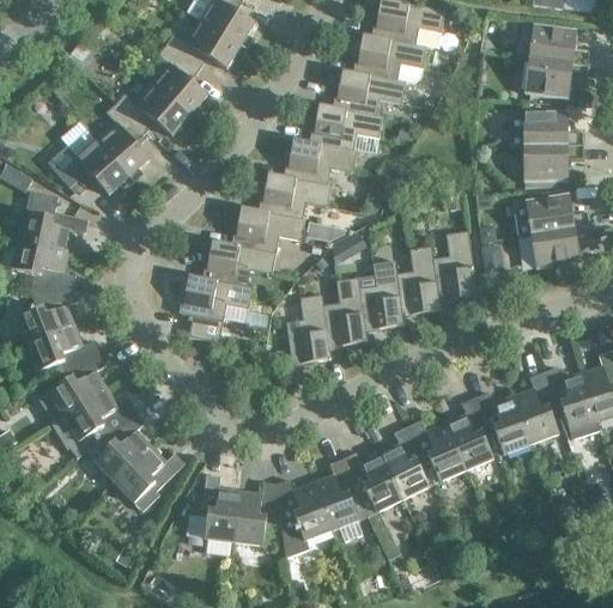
[(193,0),(186,11),(198,18),(241,44),(255,22),(236,10),(242,0),(193,0)]
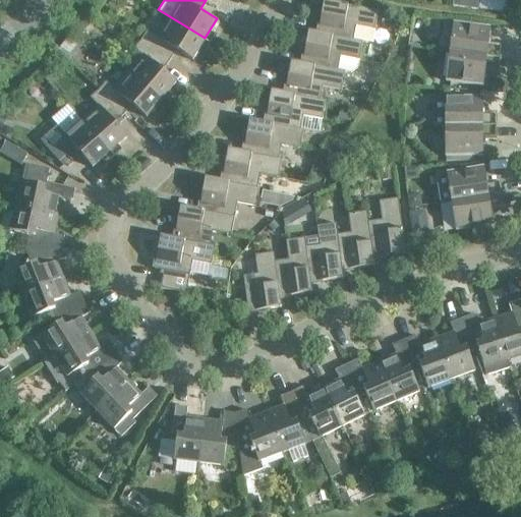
[(378,8),(335,0),(324,0),(317,31),(353,37),(362,38),(366,39),(370,36),(372,26),(374,26),(378,8)]
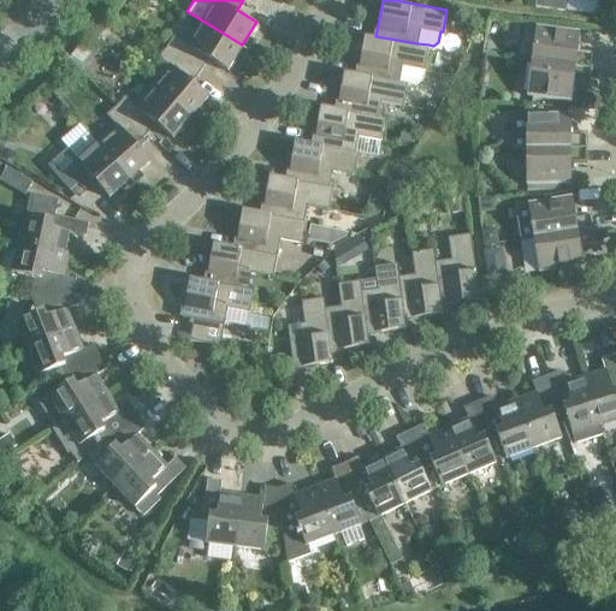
[(463,12),(461,23),(473,25),(475,15),(463,12)]
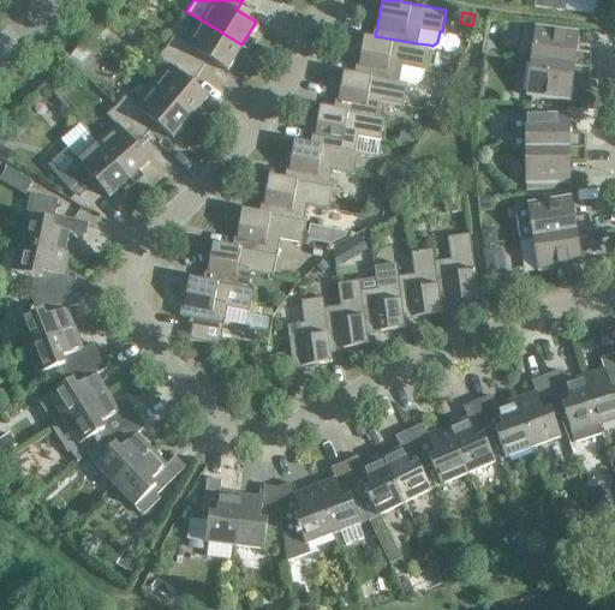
[(101,18),(90,30),(97,36),(108,24),(101,18)]
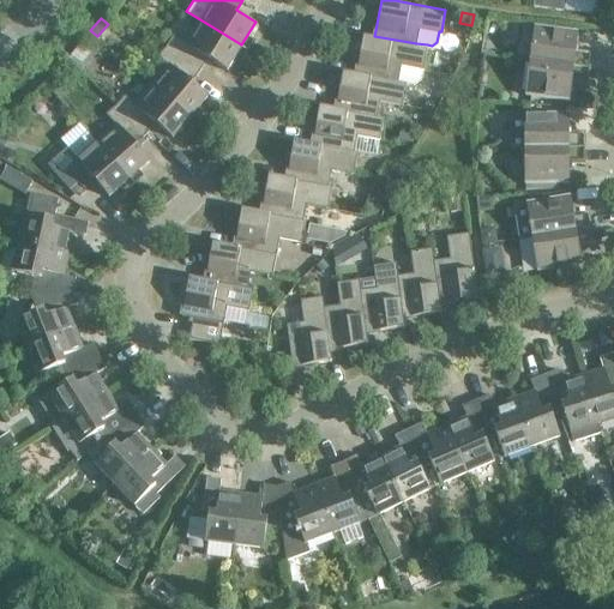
[(241,44),(198,18),(185,40),(173,32),(166,43),(200,68),(208,55),(227,67),(241,44)]
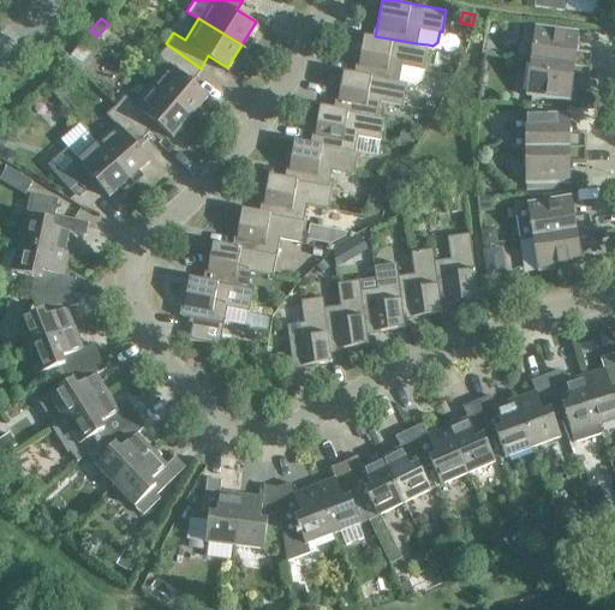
[(578,28),(535,23),(531,58),(591,65),(591,64),(590,63),(591,53),(592,53),(593,49),(575,47),(578,28)]
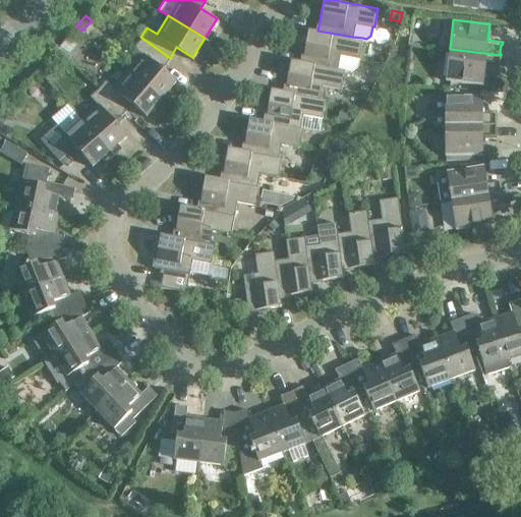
[(308,29),(302,60),(302,61),(338,67),(345,68),(348,68),(353,65),(355,57),(359,57),(362,38),(353,37),(317,31),(308,29)]
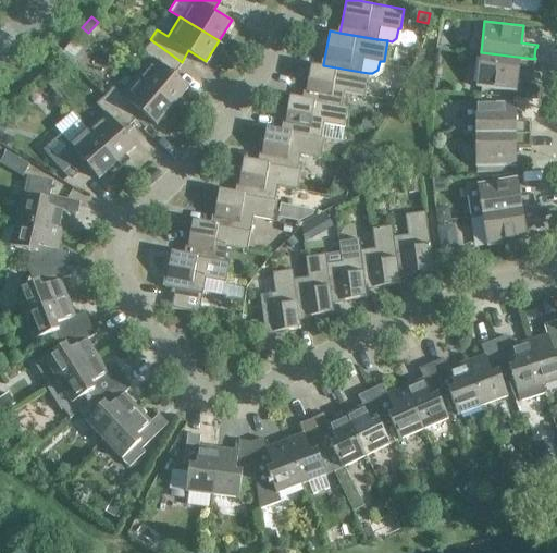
[(182,62),(150,39),(143,49),(152,57),(137,74),(172,103),(188,85),(172,72),(182,62)]
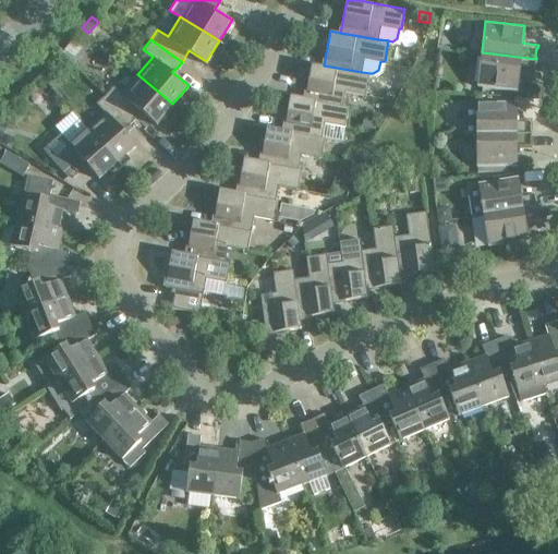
[(536,59),(482,52),(477,84),(517,89),(519,72),(534,74),(534,71),(533,71),(534,61),(536,61),(536,59)]
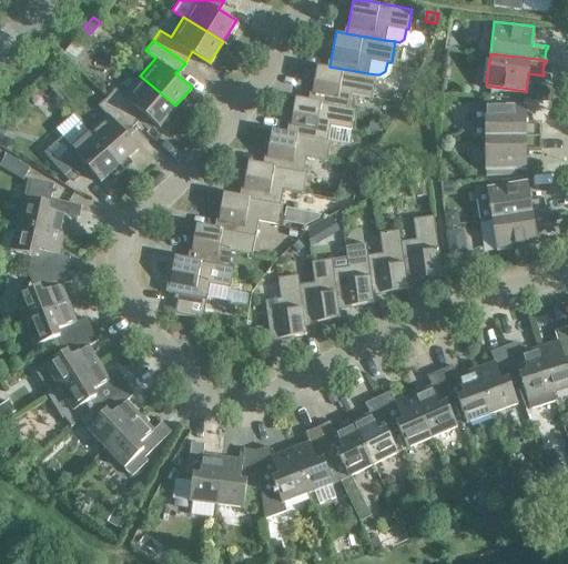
[(316,63),(311,99),(348,106),(350,106),(352,91),(372,96),(376,74),(368,73),(330,67),(330,66),(316,63)]
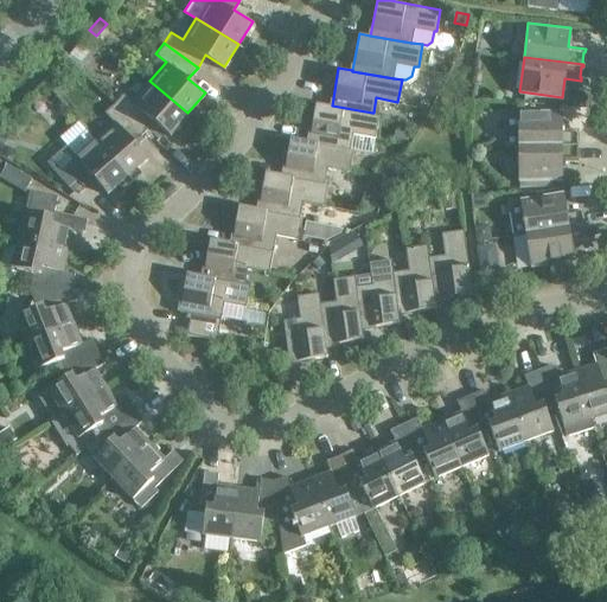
[(187,113),(149,81),(134,101),(123,91),(115,101),(144,130),(153,119),(171,133),(187,113)]
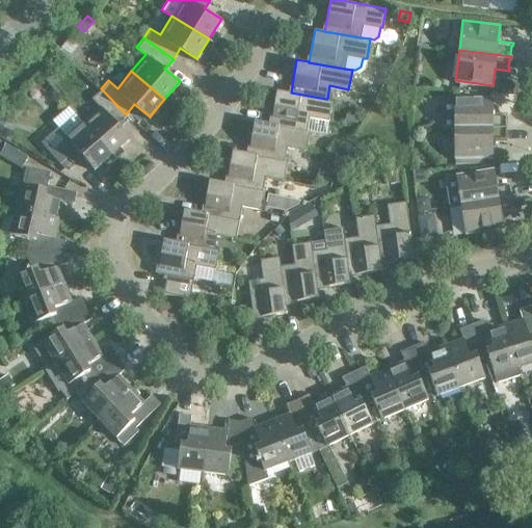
[(126,114),(101,88),(91,97),(100,105),(83,120),(111,153),(129,137),(116,123),(126,114)]
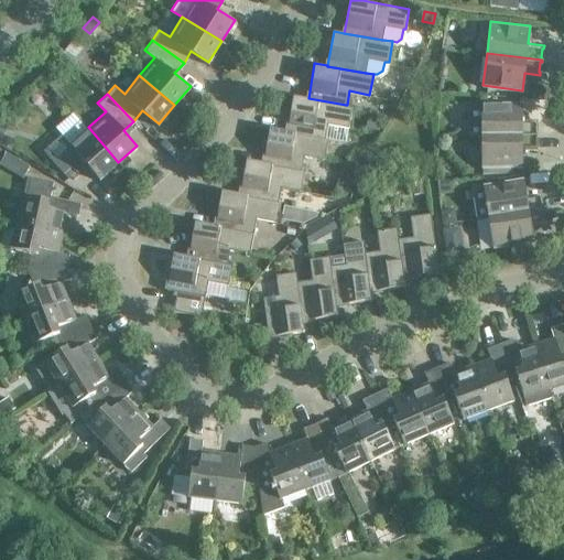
[(293,95),(286,129),(286,130),(325,137),(328,137),(328,138),(345,140),(348,126),(348,127),(353,106),(347,105),(346,105),(308,98),(293,95)]
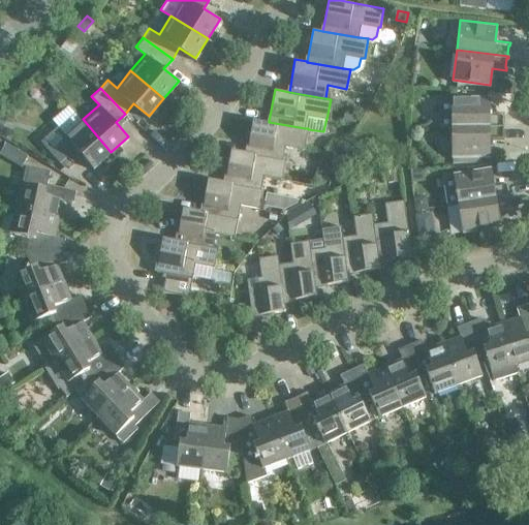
[(452,95),(452,98),(445,98),(439,104),(439,125),(452,125),(504,125),(504,123),(503,123),(503,114),(504,114),(504,111),(489,111),(489,94),(452,95)]
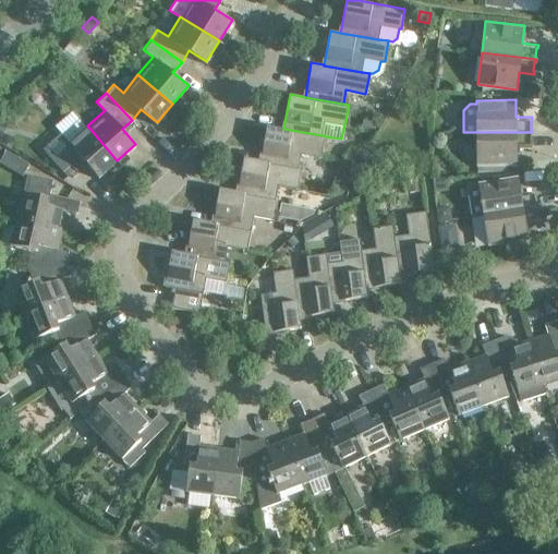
[(368,119),(366,127),(375,128),(376,121),(368,119)]
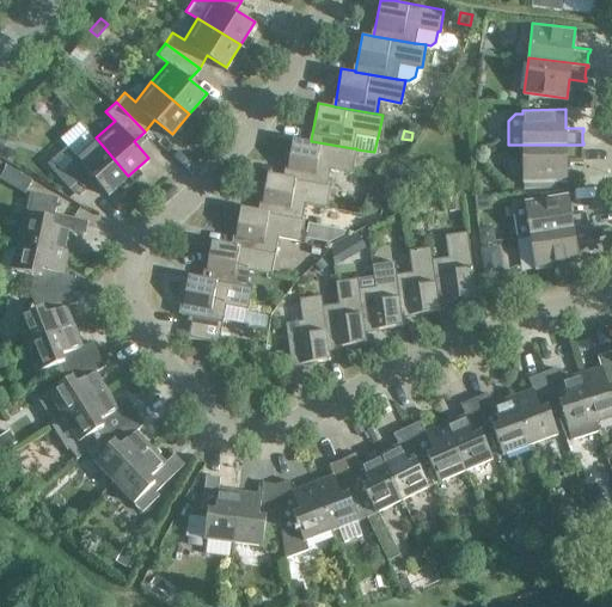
[(128,176),(96,138),(77,154),(67,145),(48,161),(69,186),(78,178),(84,185),(93,176),(108,194),(128,176)]
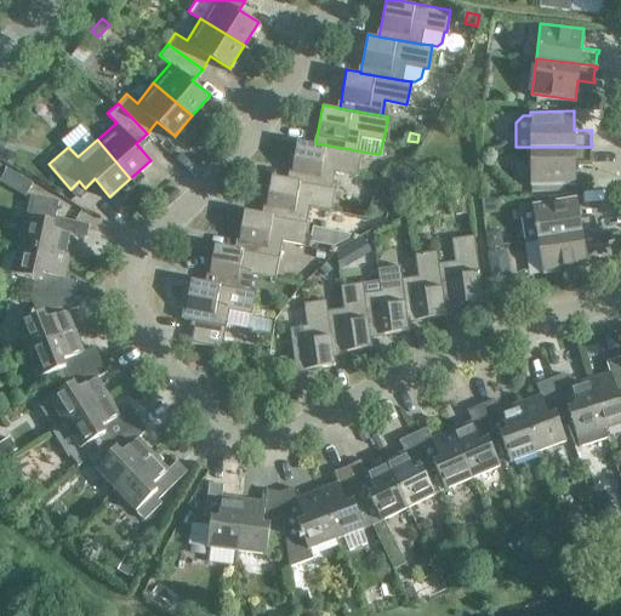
[(297,140),(290,178),(332,186),(335,170),(358,174),(362,152),(362,150),(358,150),(315,143),(315,142),(297,140)]
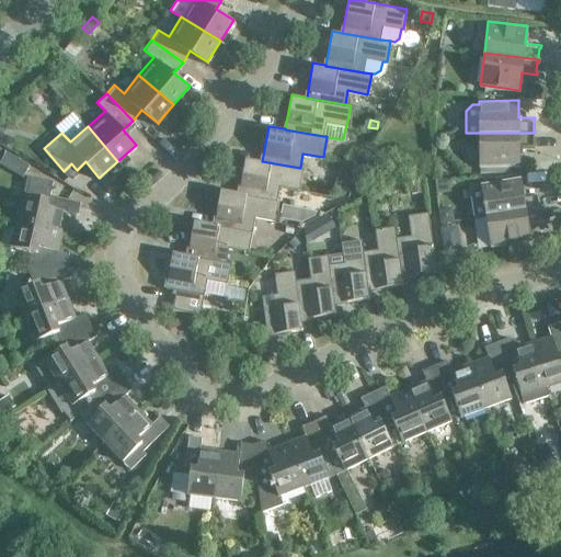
[(535,134),(535,133),(479,133),(479,166),(519,165),(519,148),(535,147),(535,144),(534,144),(534,134),(535,134)]
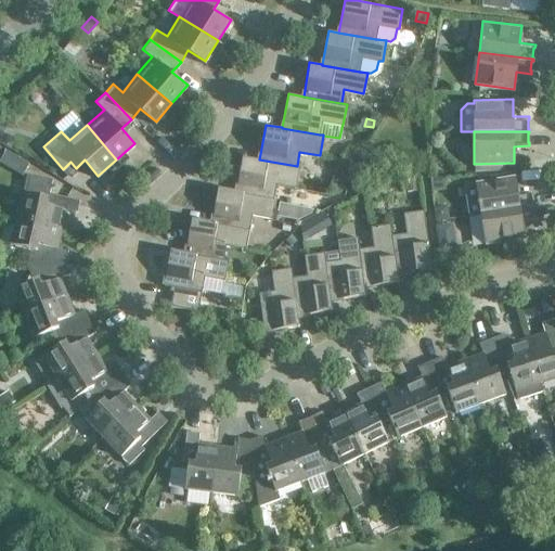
[(243,155),(236,190),(274,196),(276,182),(297,187),(300,166),(297,166),(259,159),(243,155)]
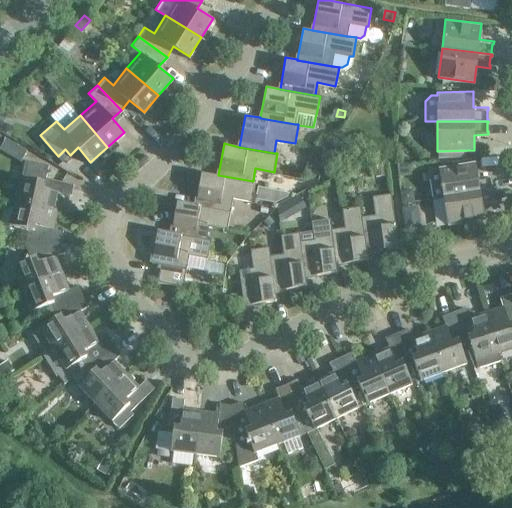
[(13,145),(7,156),(21,164),(27,153),(13,145)]
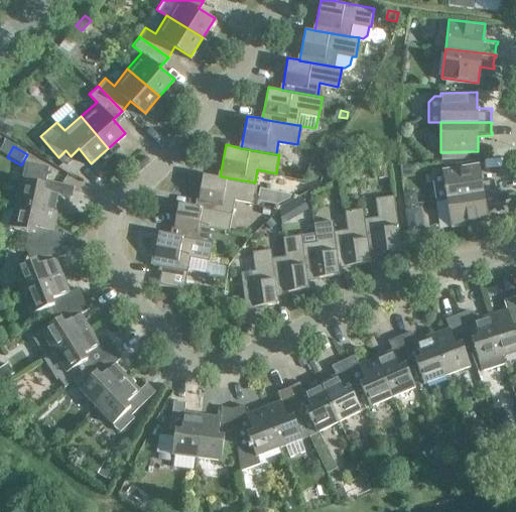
[(47,165),(25,160),(15,202),(57,211),(61,194),(72,196),(75,183),(45,177),(47,165)]
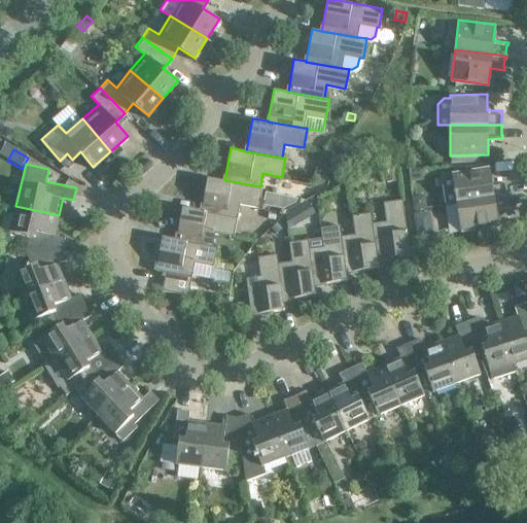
[(423,165),(411,166),(412,177),(424,177),(423,165)]
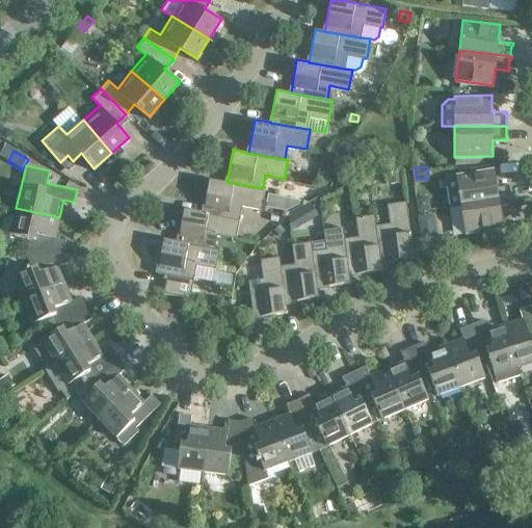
[(456,173),(456,176),(452,177),(449,180),(447,184),(450,204),(460,203),(512,194),(512,192),(511,192),(509,183),(511,183),(510,180),(496,182),(493,166),(456,173)]
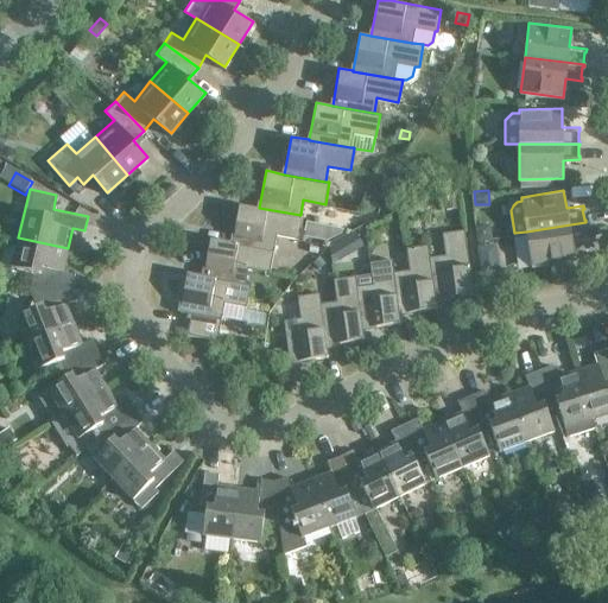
[(460,194),(448,195),(449,204),(461,203),(460,194)]
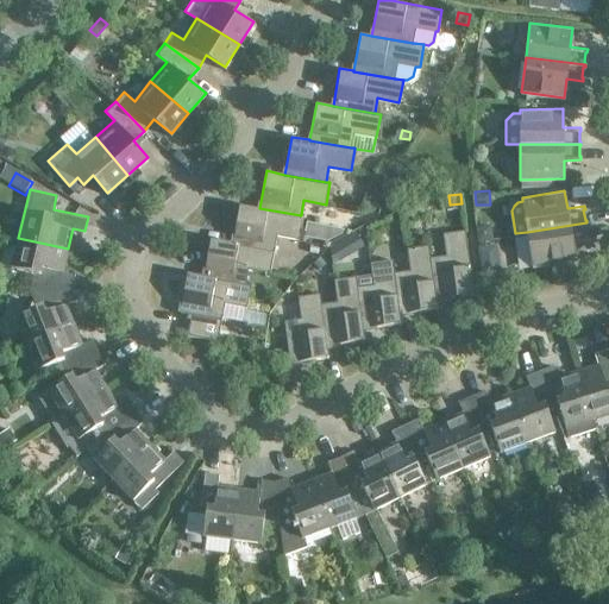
[(239,205),(233,241),(274,250),(277,234),(299,238),(303,216),(301,216),(301,215),(259,208),(239,205)]
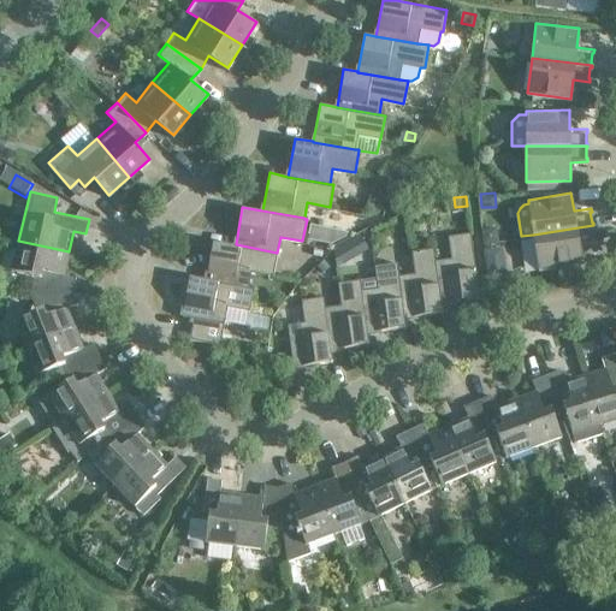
[(311,223),(308,237),(331,241),(333,227),(311,223)]
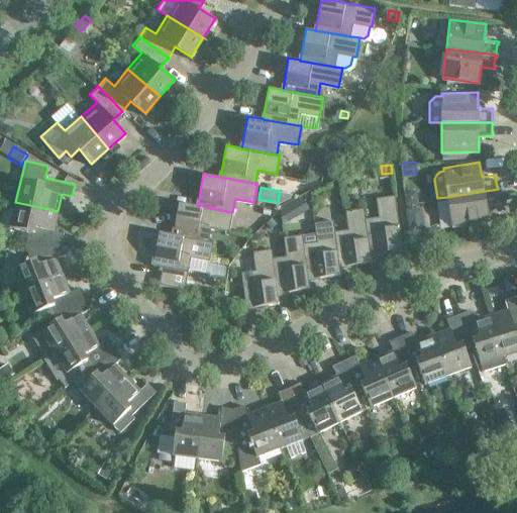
[(416,188),(405,189),(407,201),(418,199),(416,188)]
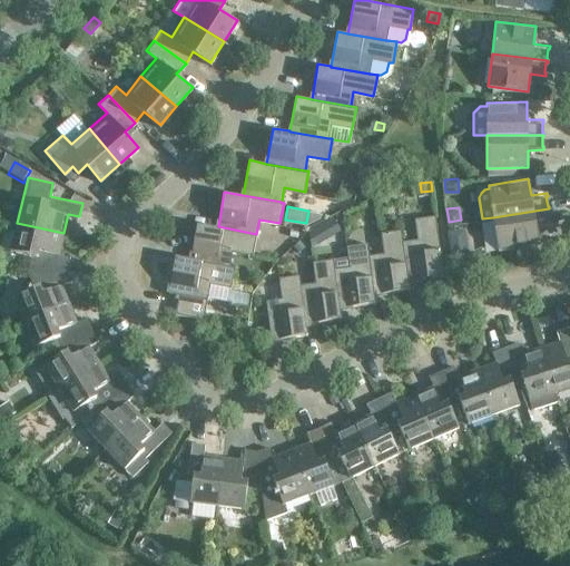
[(550,210),(549,208),(493,217),(499,250),(539,243),(536,226),(551,223),(551,220),(550,221),(548,211),(550,210)]
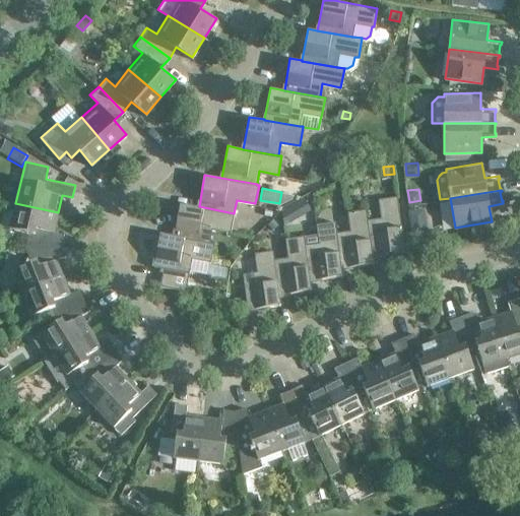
[(404,250),(397,195),(378,198),(381,216),(368,218),(367,218),(372,254),(373,254),(404,250)]
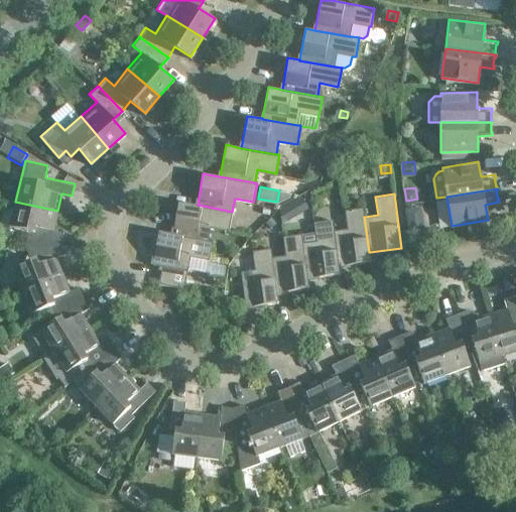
[(291,201),(281,207),(288,219),(298,212),(291,201)]
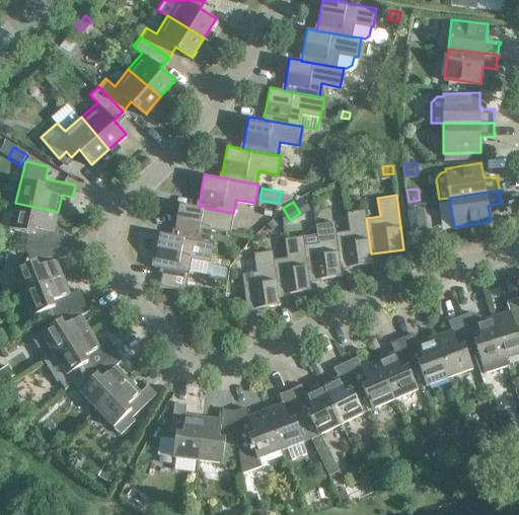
[(58,212),(15,203),(14,211),(2,208),(0,217),(0,232),(8,235),(10,227),(32,232),(29,245),(61,243),(64,232),(54,230),(58,212)]
